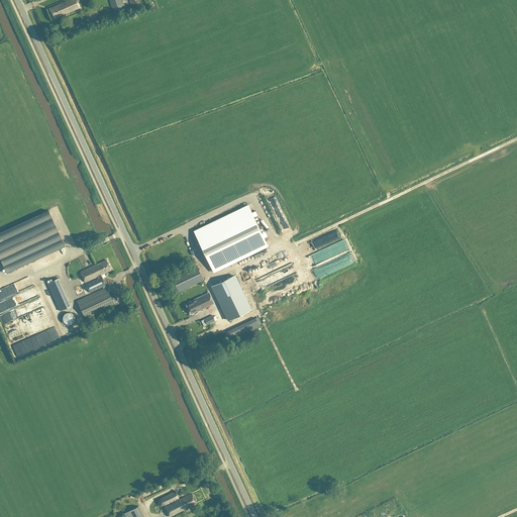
[(54,19),(80,7),(76,0),(69,0),(48,9),(54,19)]
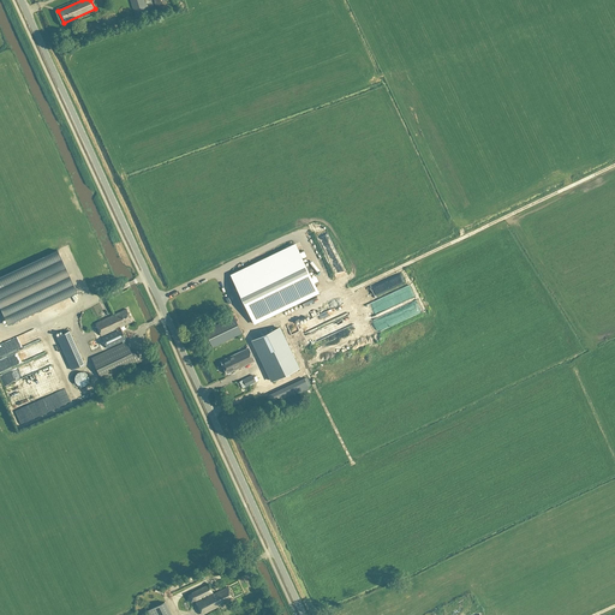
[(123,0),(115,1),(117,15),(125,13),(123,0)]
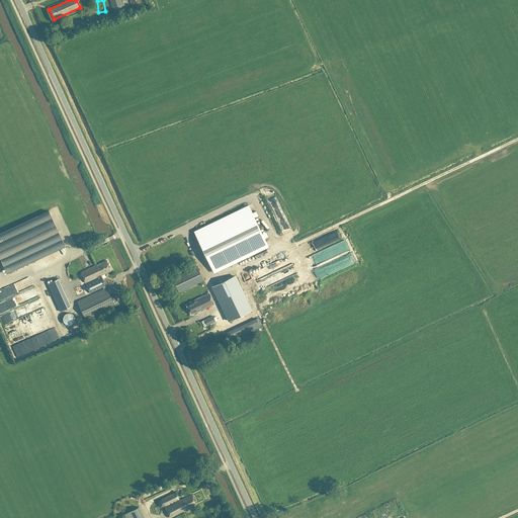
[(109,0),(113,14),(124,11),(120,0),(109,0)]
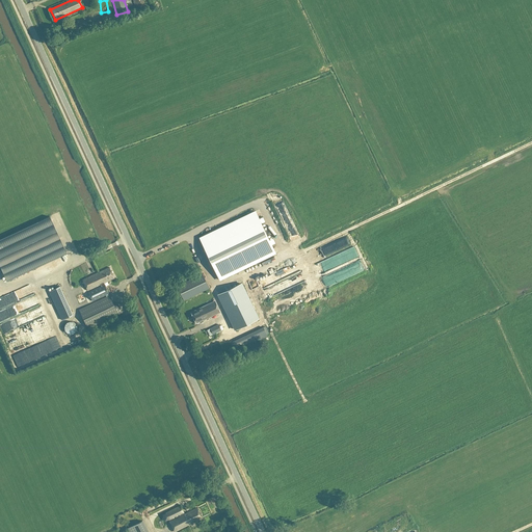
[(132,0),(135,9),(147,6),(143,0),(132,0)]
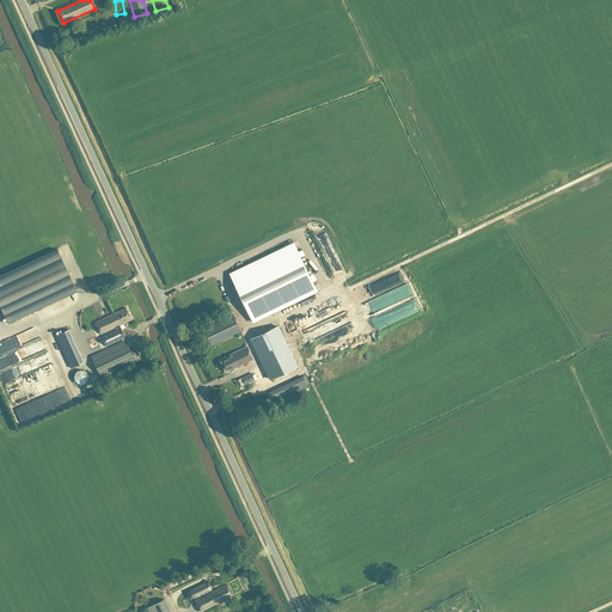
[(101,28),(116,22),(112,16),(98,22),(101,28)]
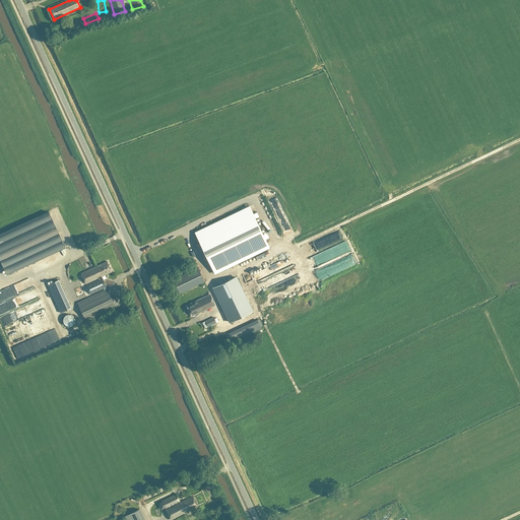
[(273,215),(280,212),(275,198),(267,200),(273,215)]
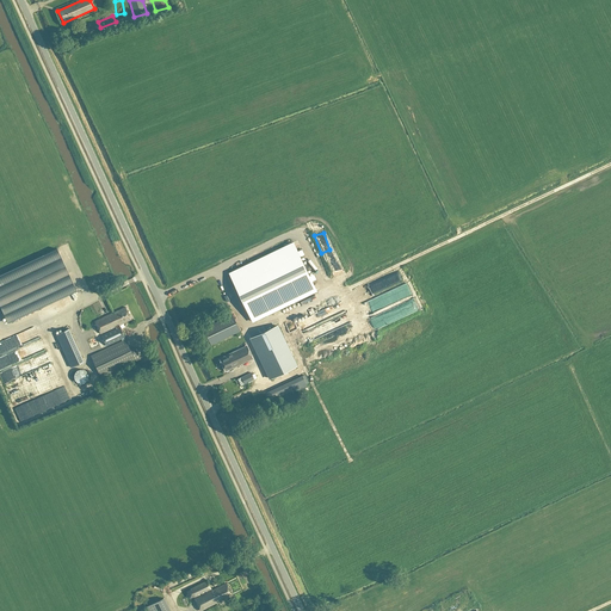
[(292,242),(229,273),(252,321),(316,291),(292,242)]
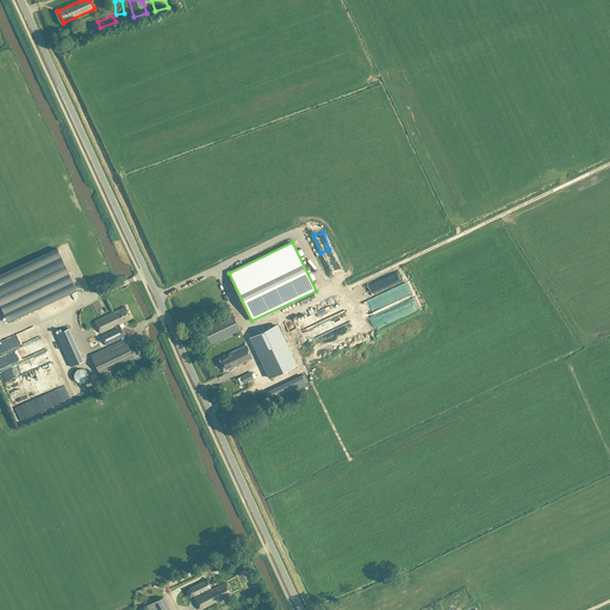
[(67,244),(58,248),(66,266),(74,262),(67,244)]
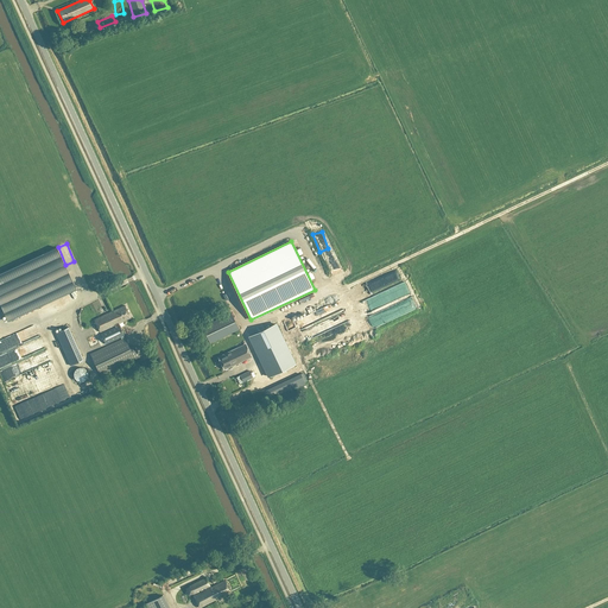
[(0,304),(8,321),(76,290),(56,247),(0,273),(0,304)]
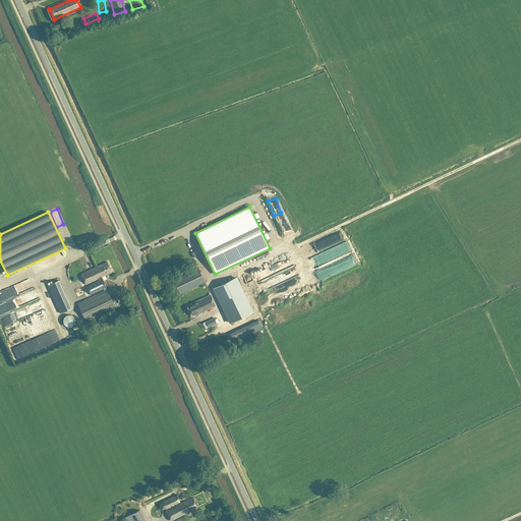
[(294,233),(285,214),(276,218),(284,237),(294,233)]
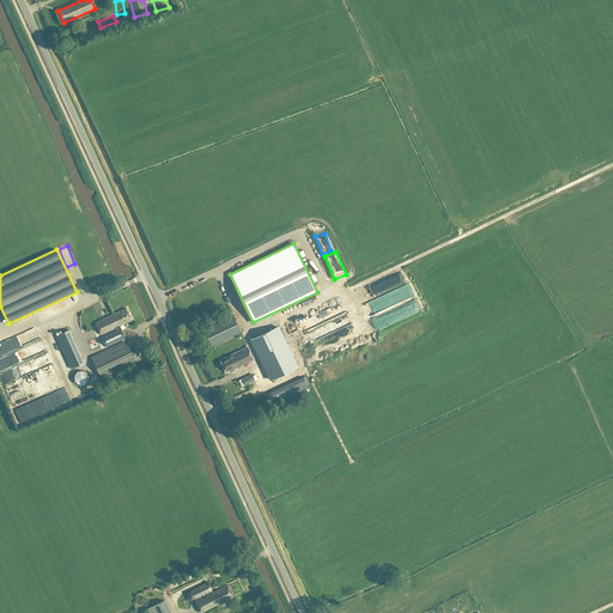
[(405,293),(374,307),(377,314),(407,301),(405,293)]
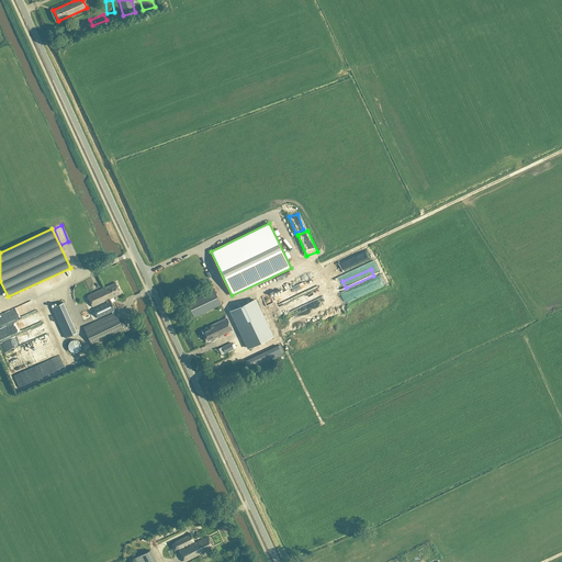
[(90,279),(82,282),(86,290),(93,287),(90,279)]
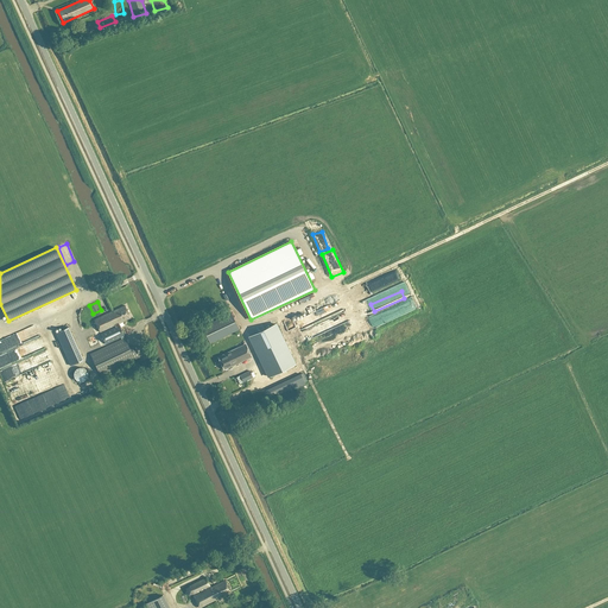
[(118,324),(131,318),(125,306),(108,314),(94,321),(100,333),(115,325),(115,327),(101,334),(106,344),(120,337),(121,340),(90,354),(100,377),(139,358),(134,346),(130,348),(125,339),(122,340),(121,337),(124,336),(118,324)]
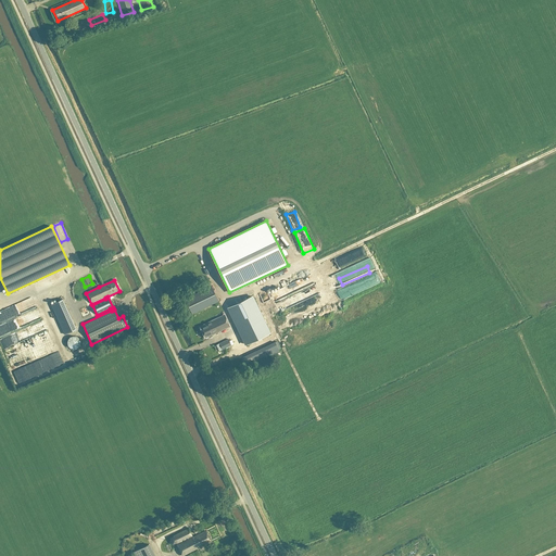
[(218,302),(211,287),(185,299),(192,314),(218,302)]
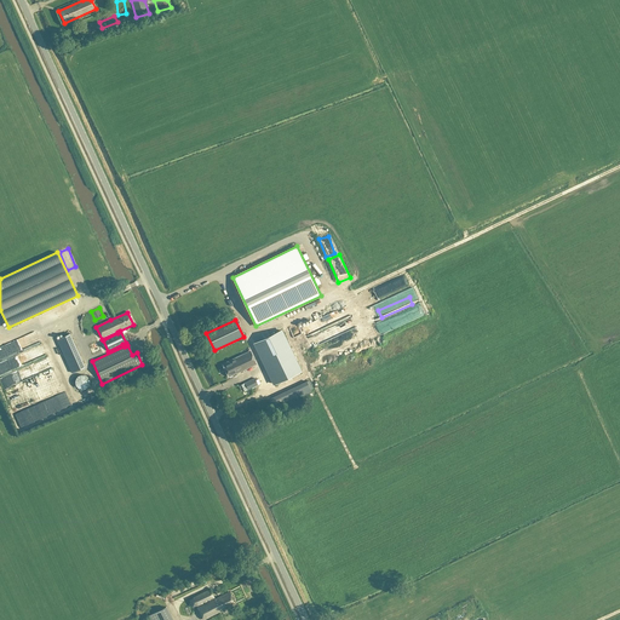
[(328,342),(345,336),(342,326),(325,333),(328,342)]
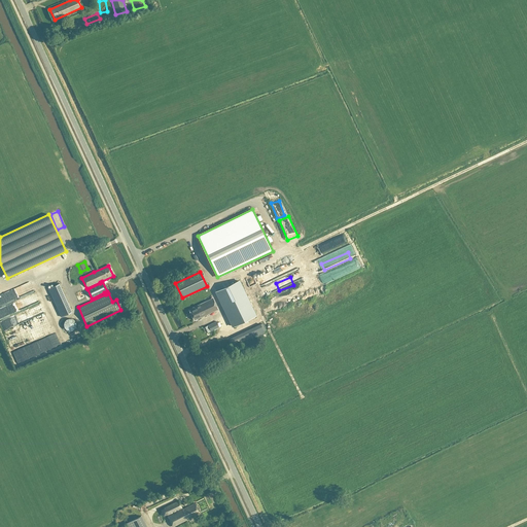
[(241,280),(218,290),(227,312),(251,302),(241,280)]
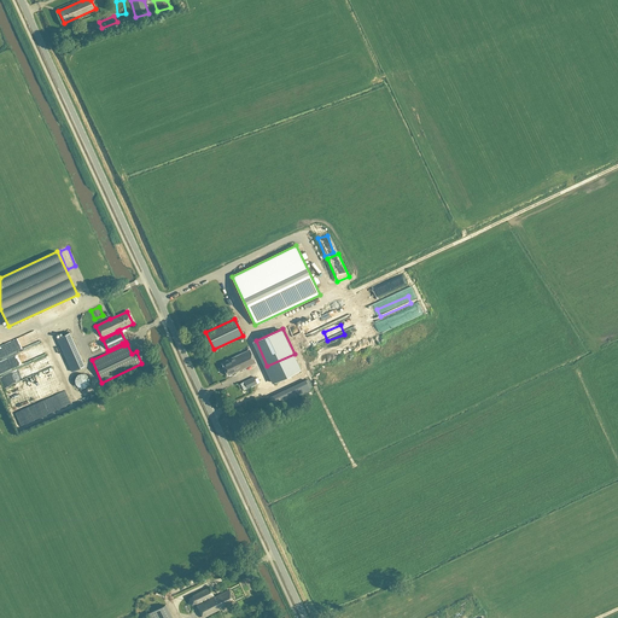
[(85,367),(69,333),(57,339),(71,372),(85,367)]
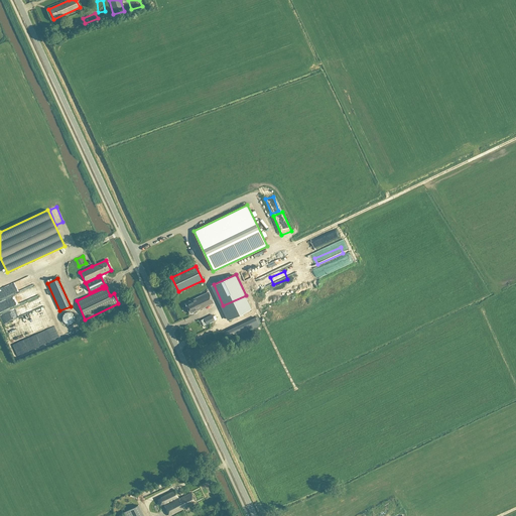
[(315,287),(308,290),(313,301),(320,298),(315,287)]
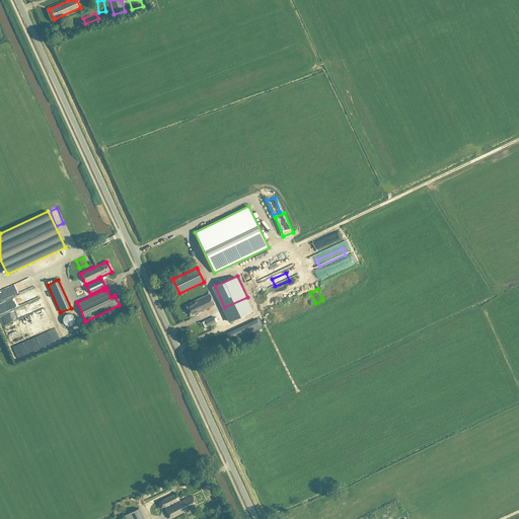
[(192,316),(215,305),(209,293),(208,293),(208,294),(186,305),(192,316)]
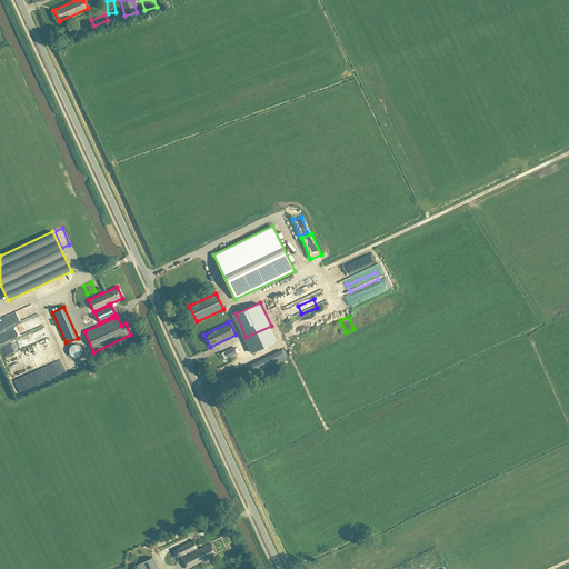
[(81,355),(81,353),(81,352),(81,351),(81,350),(81,349),(81,348),(80,347),(79,346),(77,345),(76,345),(73,345),(72,346),(71,346),(70,347),(70,348),(69,349),(69,350),(69,352),(69,353),(69,355),(70,355),(71,356),(72,357),(73,357),(75,358),(76,358),(78,357),(79,357),(79,356),(80,356),(81,355)]
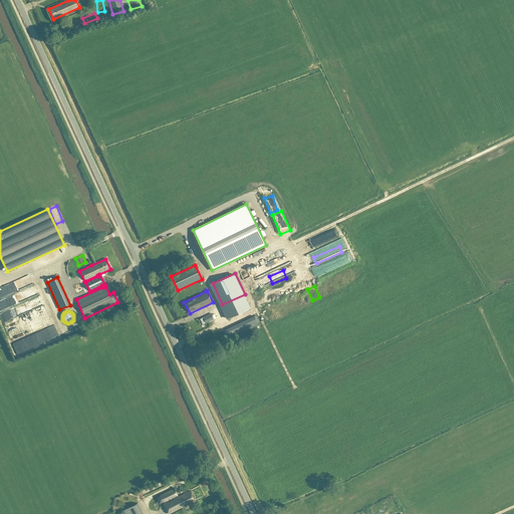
[(214,319),(211,314),(203,318),(205,323),(214,319)]
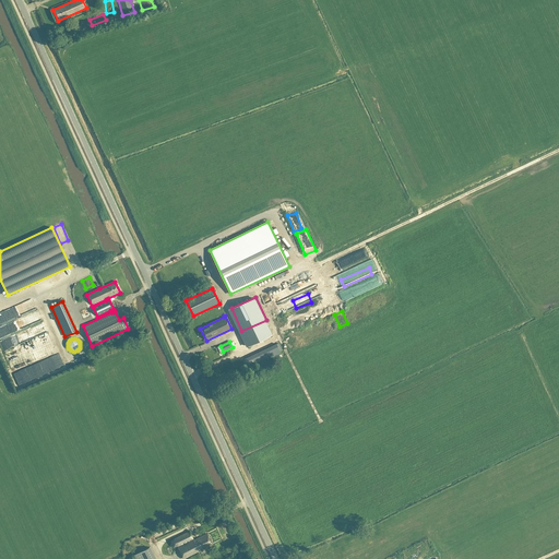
[(276,344),(242,360),(247,370),(281,354),(276,344)]
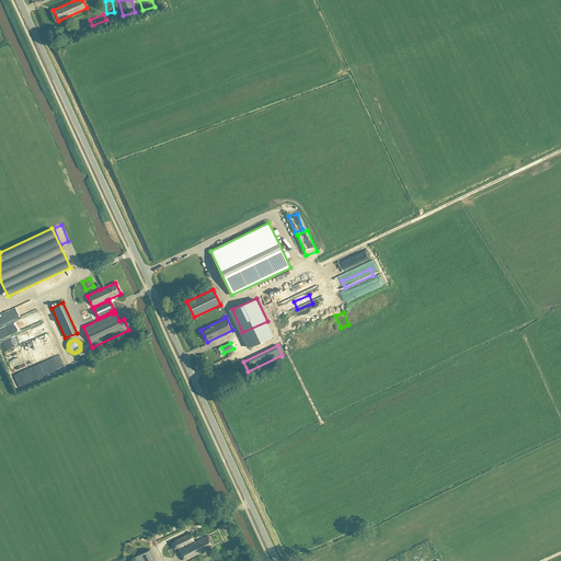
[(190,534),(174,541),(178,549),(186,545),(186,546),(179,550),(183,560),(213,547),(207,536),(194,542),(190,534)]
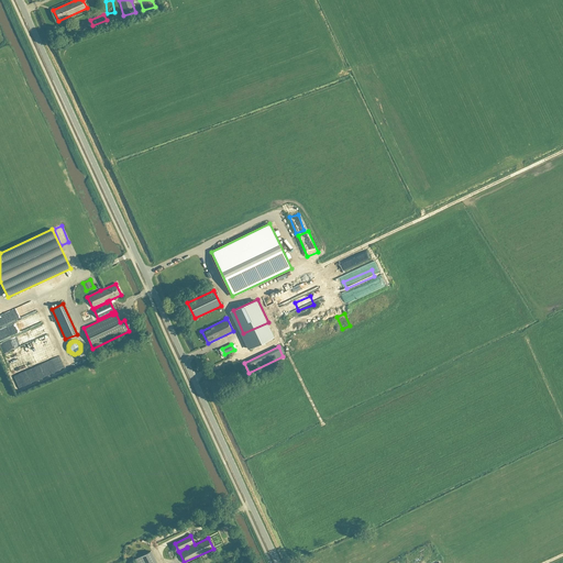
[(155,562),(151,552),(135,560),(136,562),(155,562)]
